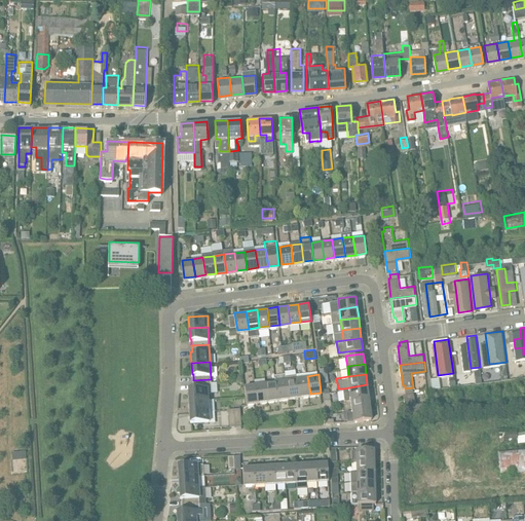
[(300,395),(310,394),(307,376),(297,377),(300,395)]
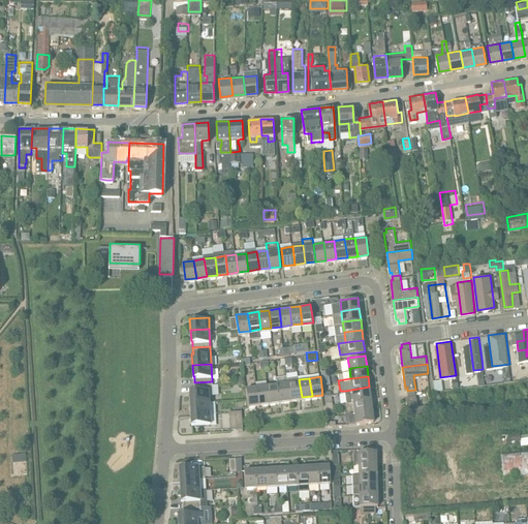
[(291,399),(302,397),(299,379),(288,381),(291,399)]
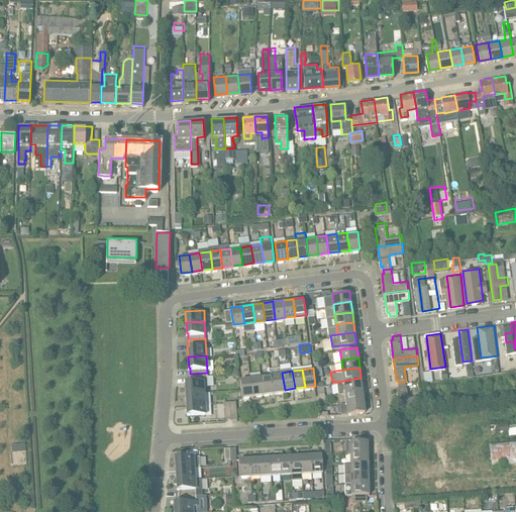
[(186,391),(204,390),(204,384),(208,383),(207,373),(190,374),(191,380),(185,380),(186,391)]
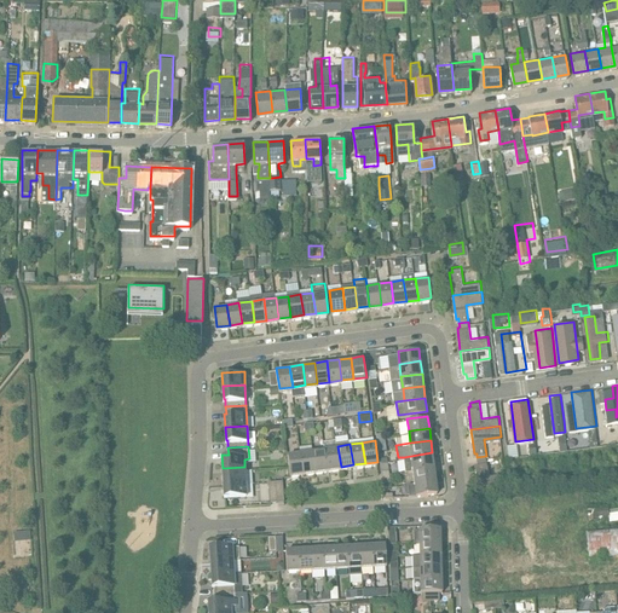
[(328,468),(341,467),(338,446),(325,447),(328,468)]
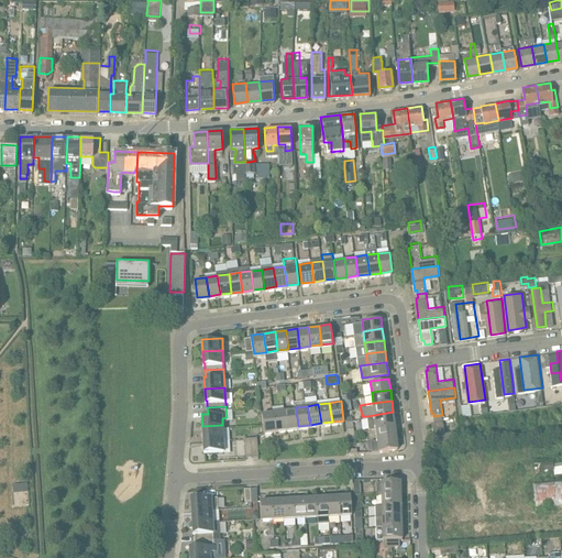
[(287,427),(298,426),(296,407),(285,408),(287,427)]
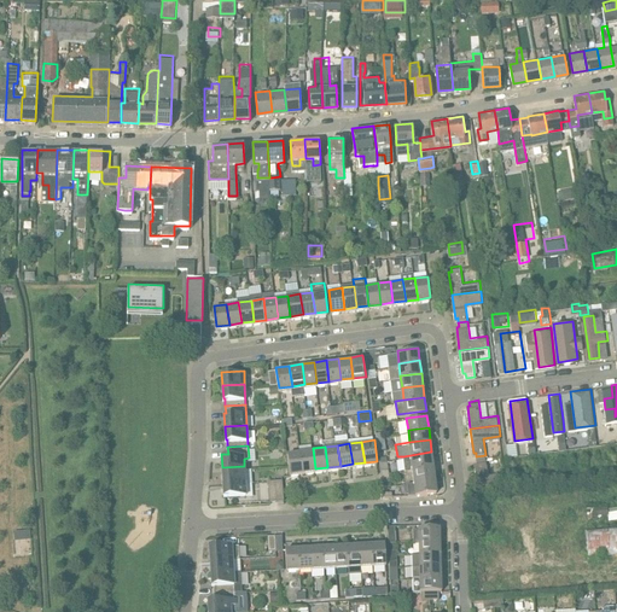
[(303,471),(315,468),(313,448),(301,450),(303,471)]
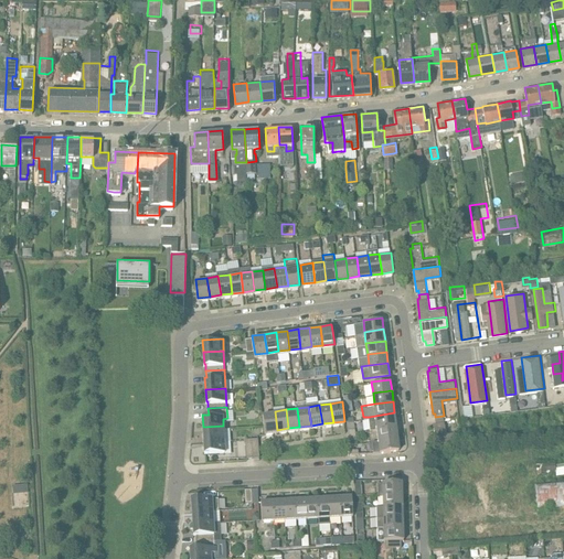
[(266,431),(277,430),(275,411),(264,412),(263,412),(265,431),(266,431)]
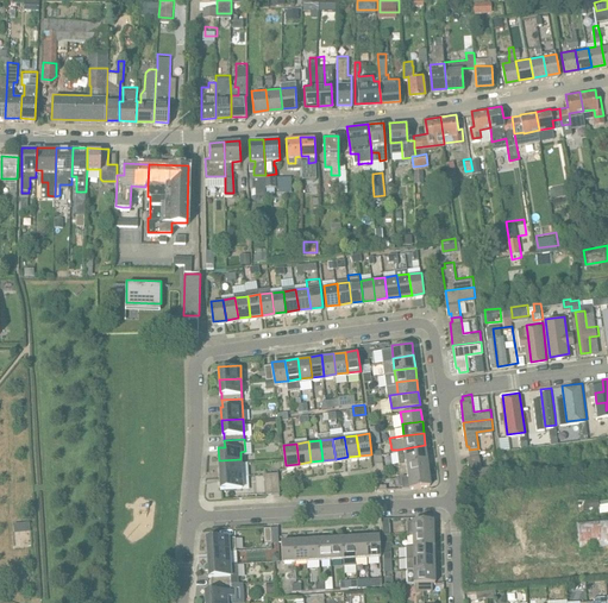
[(407,460),(427,458),(425,445),(397,450),(400,462),(407,460)]
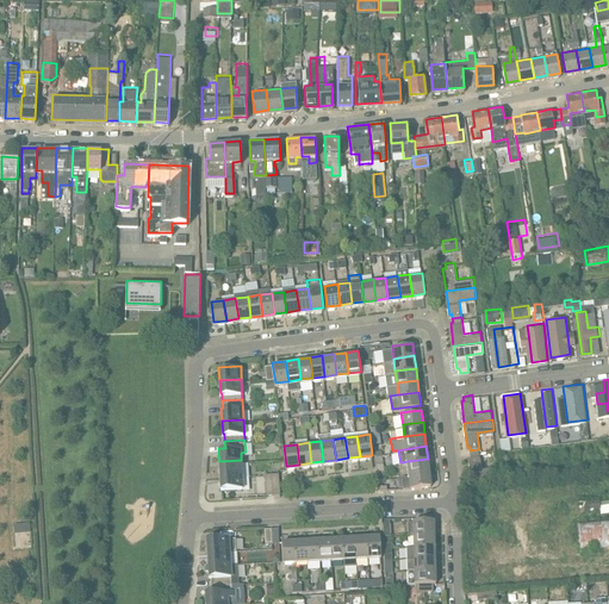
[(499,475),(498,464),(482,466),(479,449),(470,450),(471,455),(468,455),(471,478),(471,479),(499,475)]
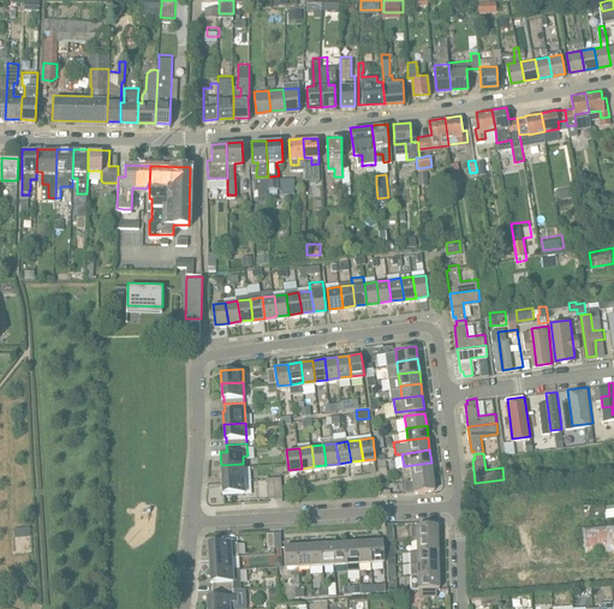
[(412,477),(433,473),(431,463),(411,465),(412,477)]
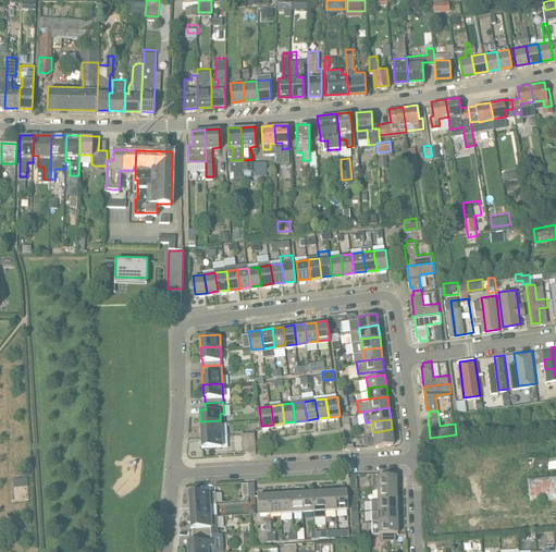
[(201,433),(221,432),(220,420),(200,421),(201,433)]
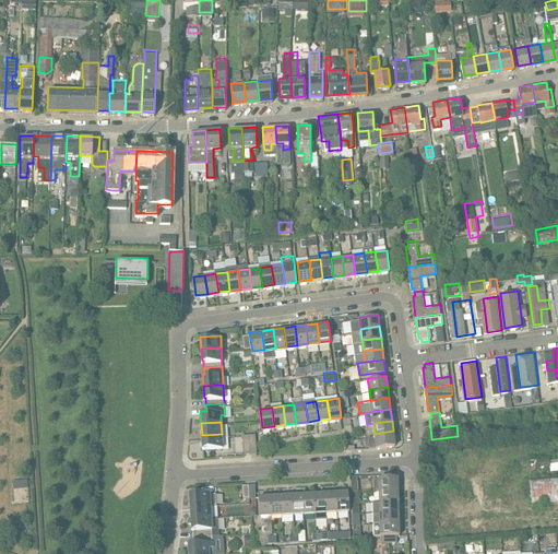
[(377,446),(395,443),(393,431),(375,434),(377,446)]
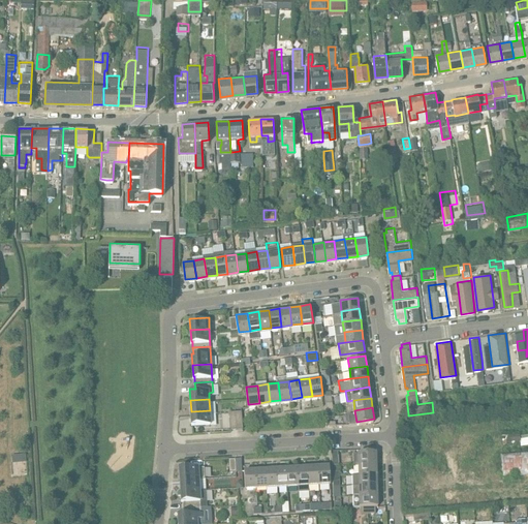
[(210,410),(191,411),(191,423),(211,422),(210,410)]
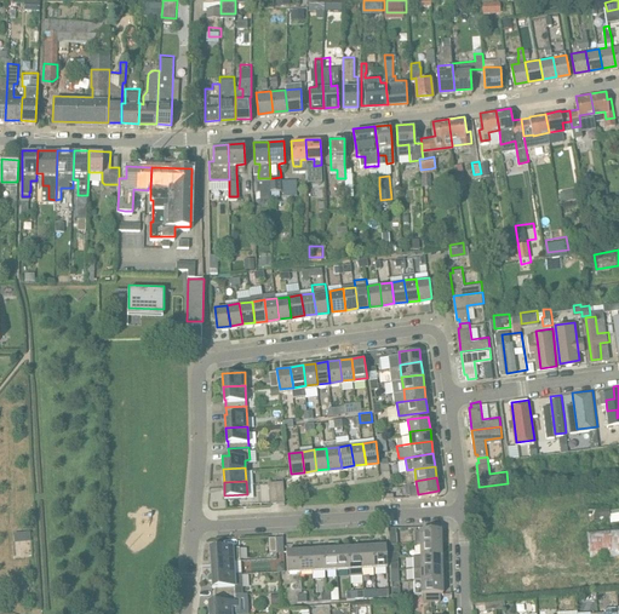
[(33,526),(16,527),(17,550),(33,550),(33,526)]
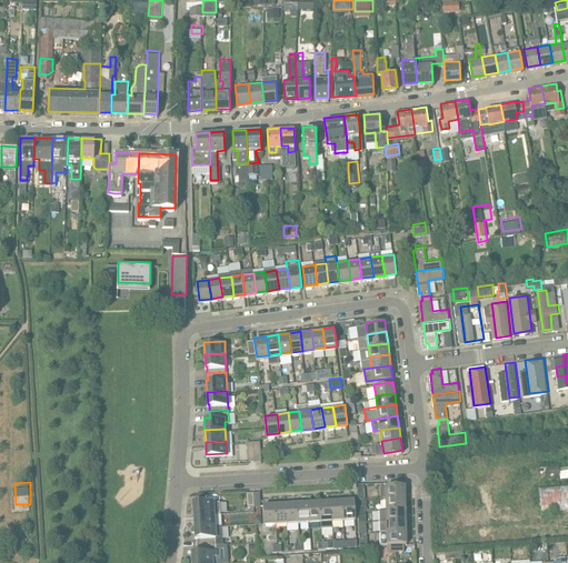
[(386,495),(405,494),(405,483),(380,484),(380,495),(386,495)]
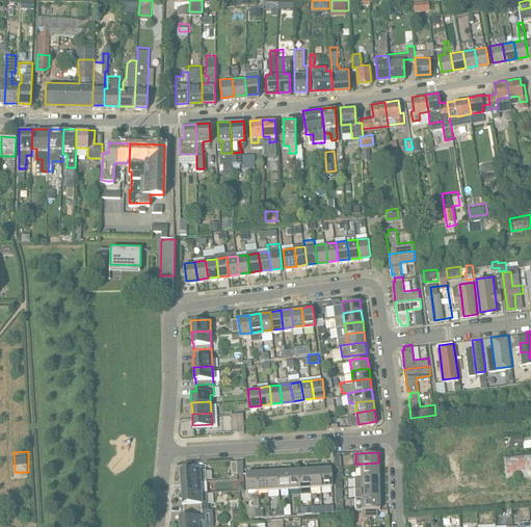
[(361,474),(379,474),(378,463),(361,464),(361,474)]
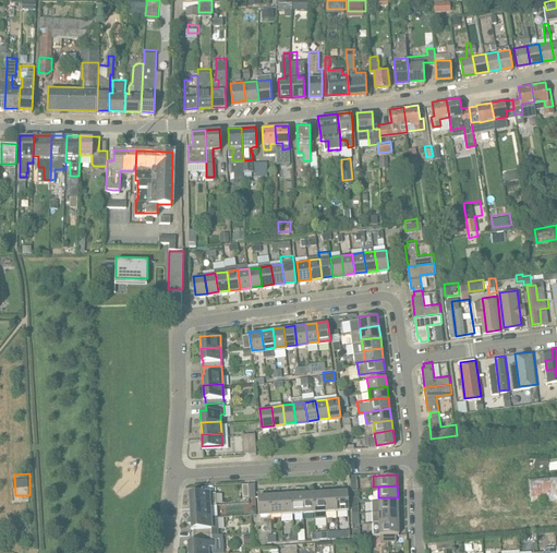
[(326,509),(338,508),(337,489),(325,490),(326,509)]
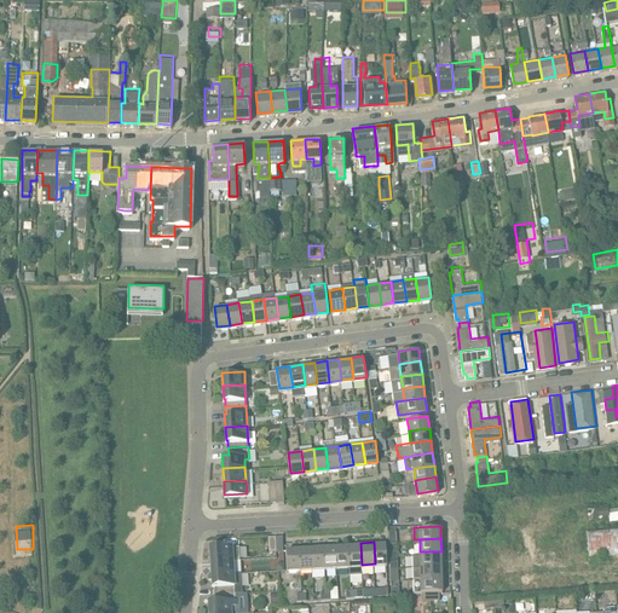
[(374,542),(375,564),(387,562),(386,542),(374,542)]
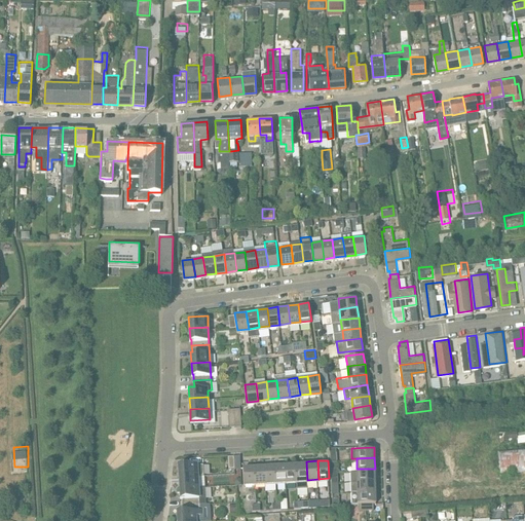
[(179,474),(198,473),(197,461),(179,462),(179,474)]
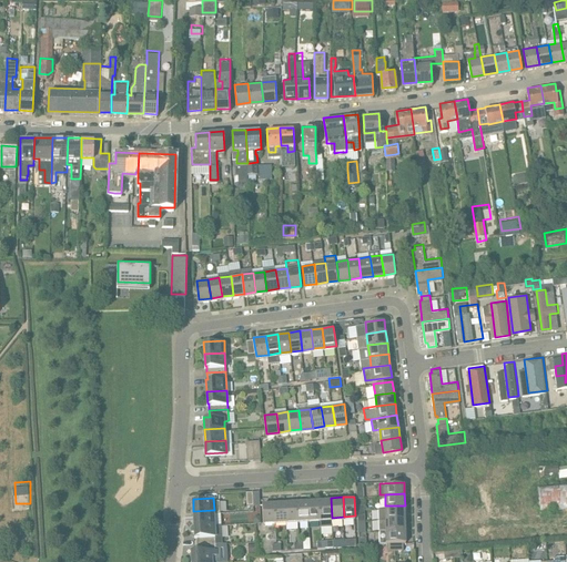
[(310,519),(321,518),(320,498),(309,499),(310,519)]
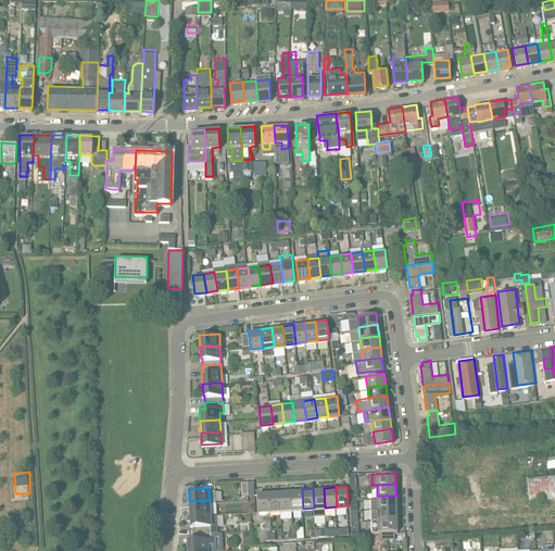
[(325,508),(324,488),(313,488),(314,508),(314,514),(325,513),(325,508)]
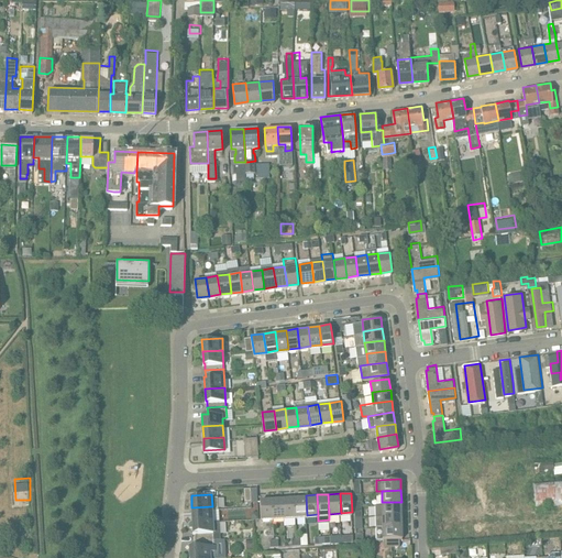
[(296,515),(307,515),(306,495),(295,496),(296,515)]
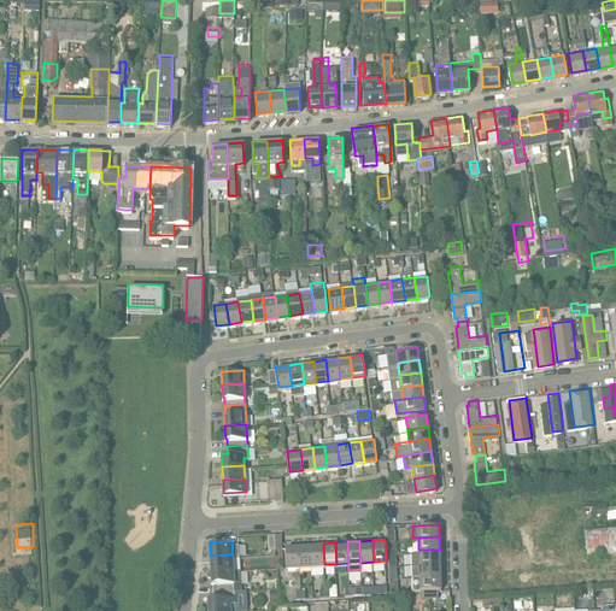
[(299,567),(312,565),(311,544),(298,545),(299,567)]
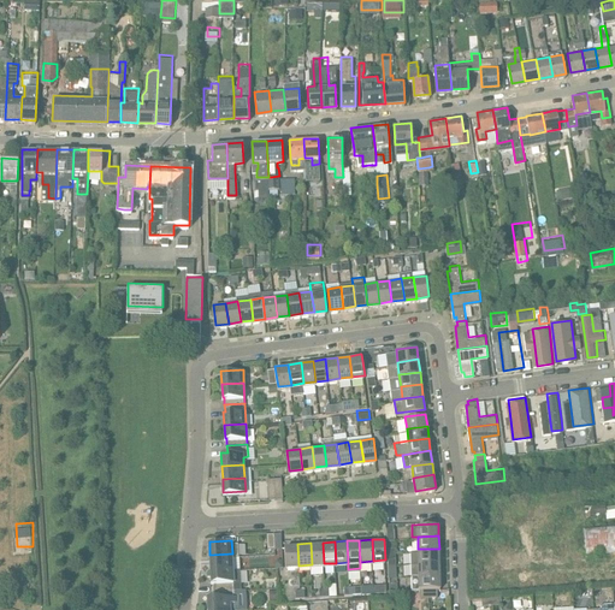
[(312,564),(324,563),(323,543),(311,543),(312,564)]
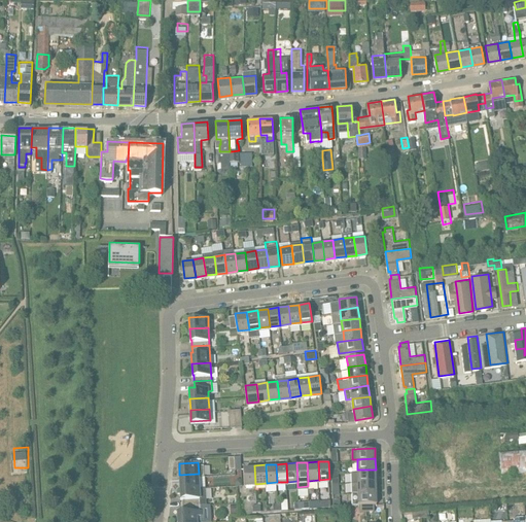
[(244,484),(255,484),(254,465),(243,466),(244,484)]
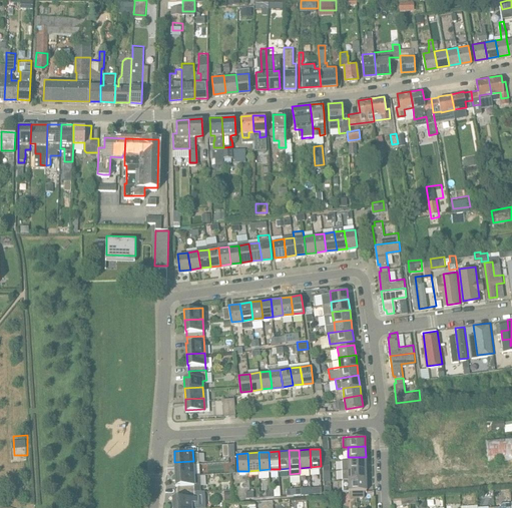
[(343,468),(366,467),(366,457),(348,457),(342,457),(343,468)]
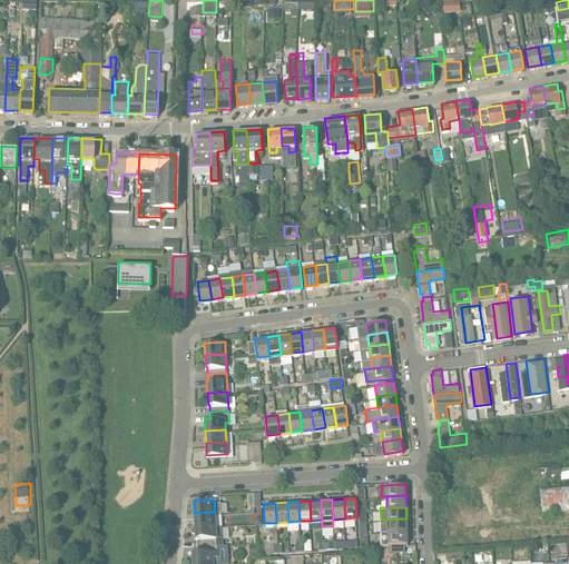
[(195,525),(215,524),(215,512),(194,513),(195,525)]
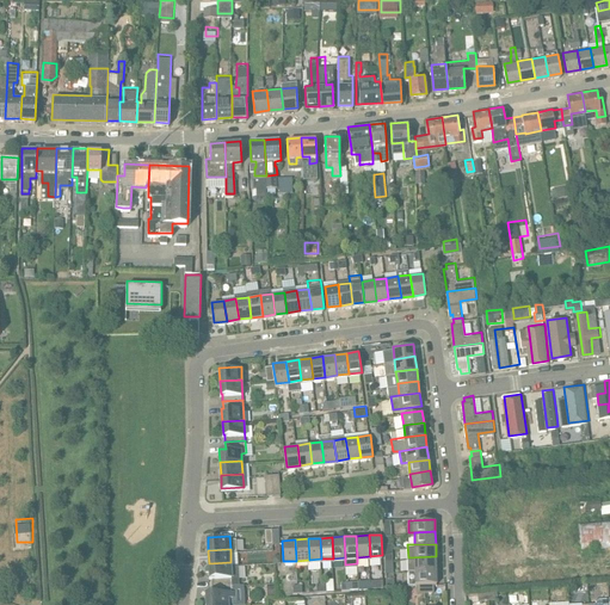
[(408,569),(436,568),(436,556),(408,557),(408,569)]
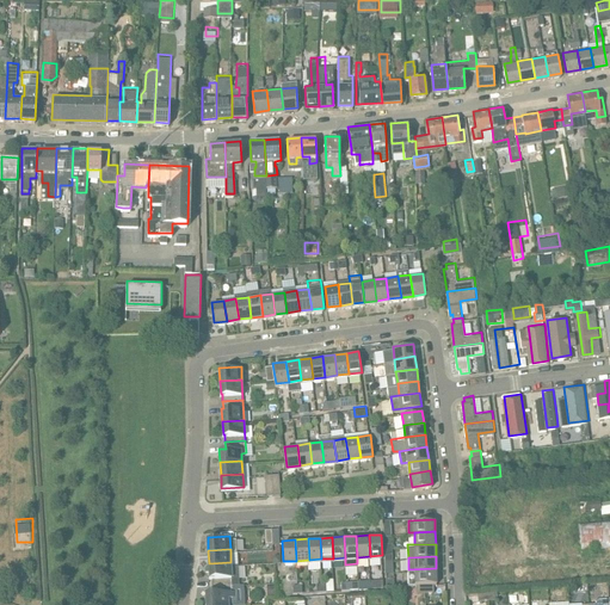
[(211,584),(232,582),(230,562),(209,563),(210,576),(211,576),(211,584)]
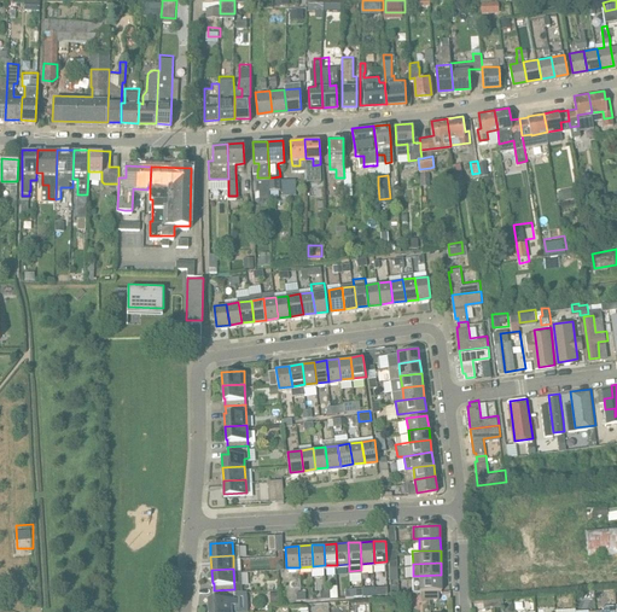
[(421,589),(440,588),(442,588),(442,587),(441,575),(413,576),(413,589),(421,589)]
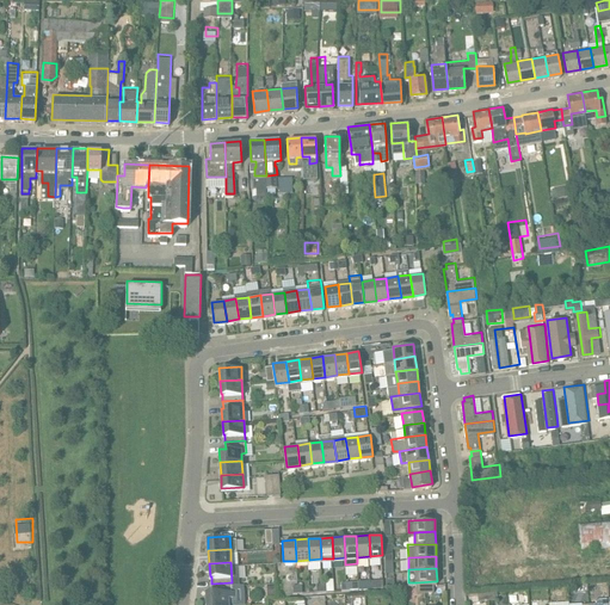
[(207,604),(228,603),(228,596),(233,594),(232,582),(211,584),(213,591),(205,591),(207,604)]
